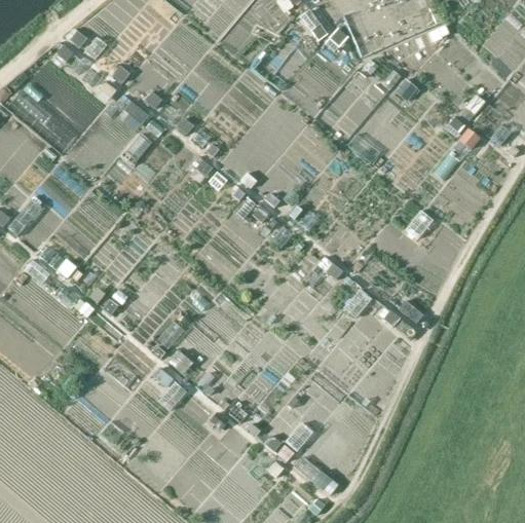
[(147,0),(147,46),(172,30),(180,31),(190,46),(190,19),(195,28),(195,27),(216,27),(210,17),(196,17),(191,11),(181,11),(181,1),(180,0),(147,0)]
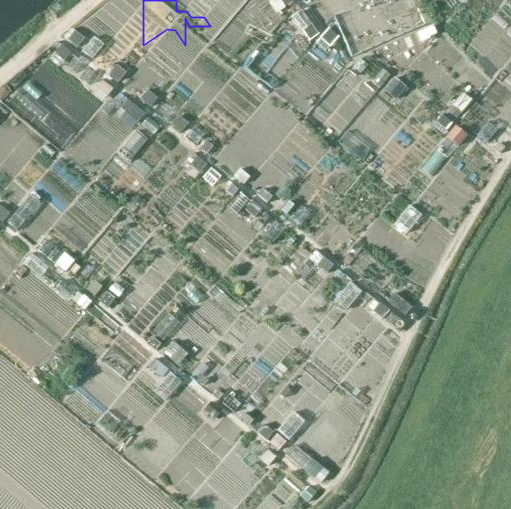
[(301,0),(293,7),(305,21),(317,12),(307,0),(301,0)]
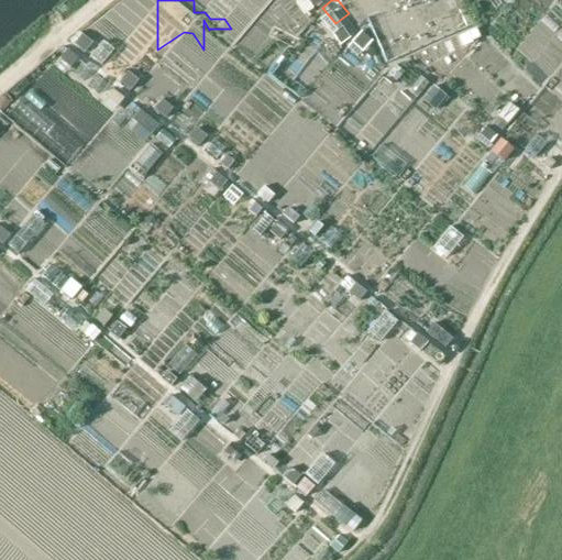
[(474,12),(458,28),(465,36),(483,22),(474,12)]
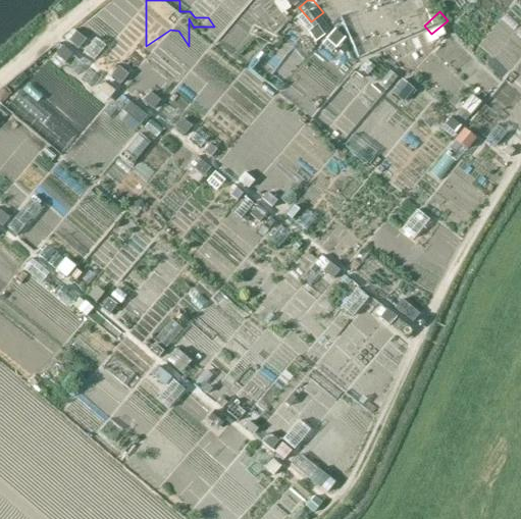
[(325,34),(318,24),(310,31),(316,40),(325,34)]
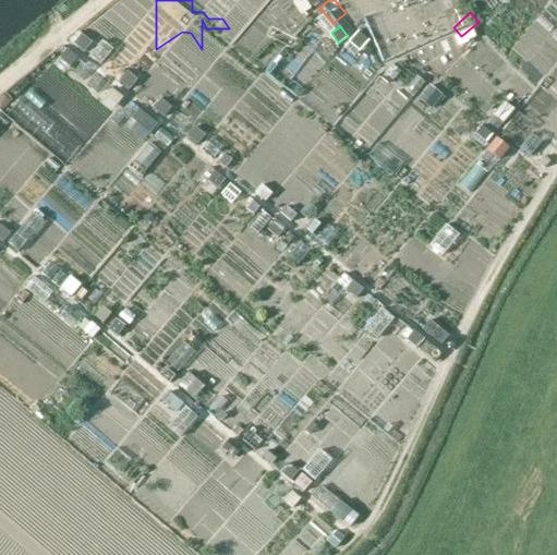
[(361,49),(371,38),(360,28),(350,39),(361,49)]
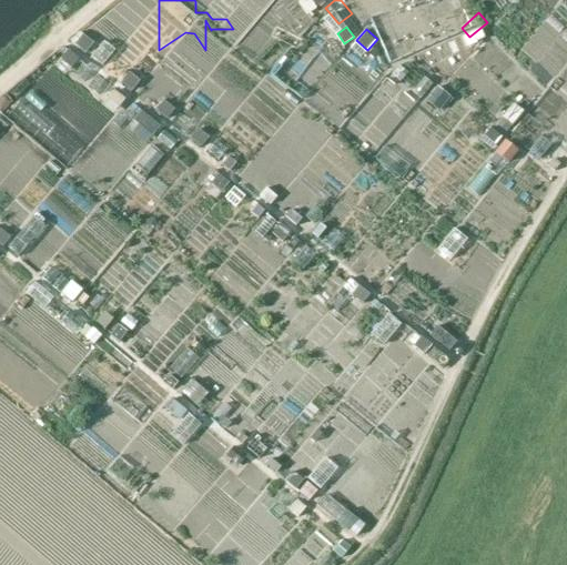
[(77,41),(87,50),(94,41),(84,32),(77,41)]
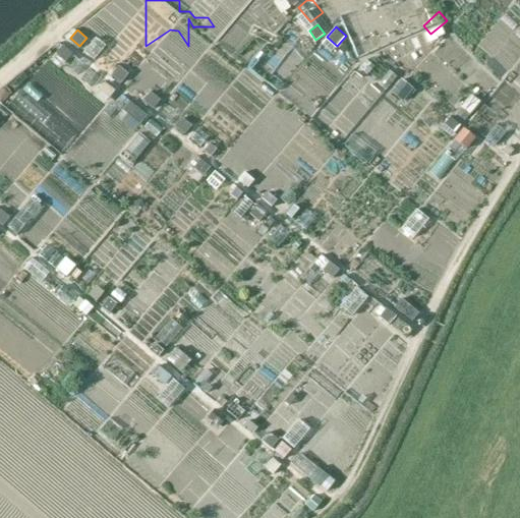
[(72,53),(63,45),(56,53),(65,61),(72,53)]
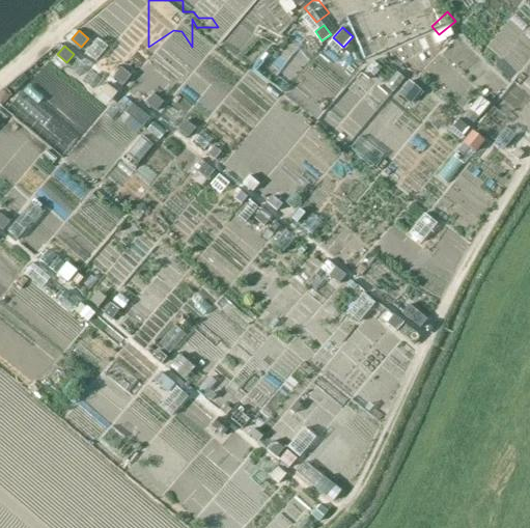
[(382,66),(373,59),(366,67),(374,75),(382,66)]
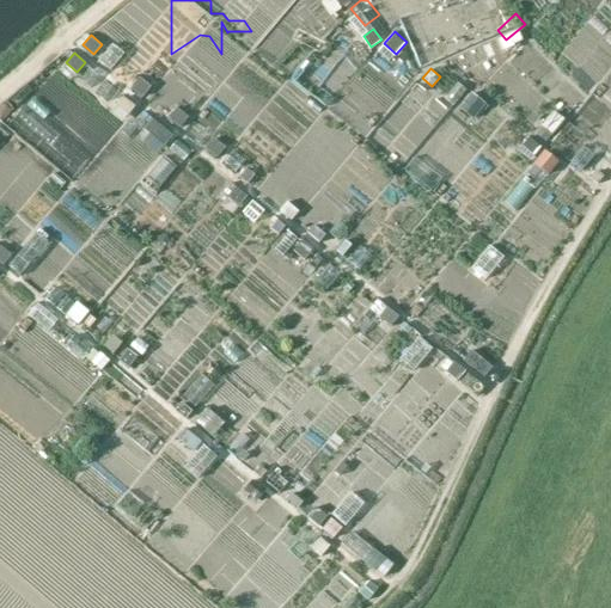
[(144,94),(152,85),(140,75),(132,85),(144,94)]
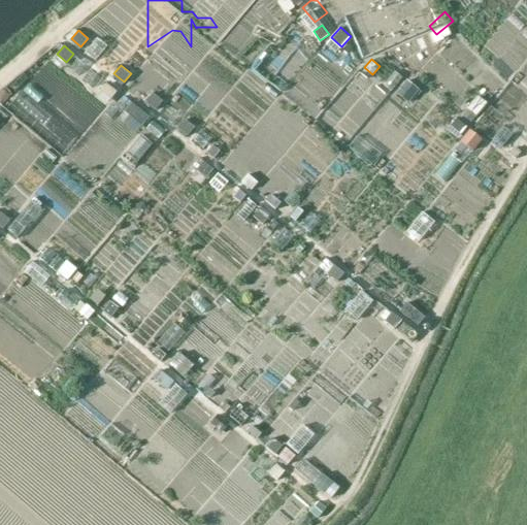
[(419,88),(406,77),(397,89),(409,99),(419,88)]
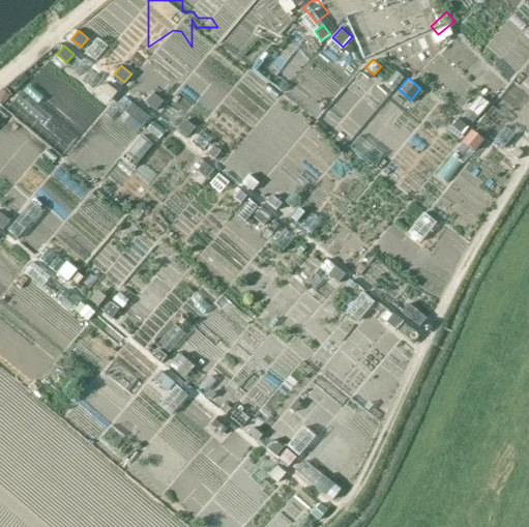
[(480,103),(490,88),(479,82),(470,96),(480,103)]
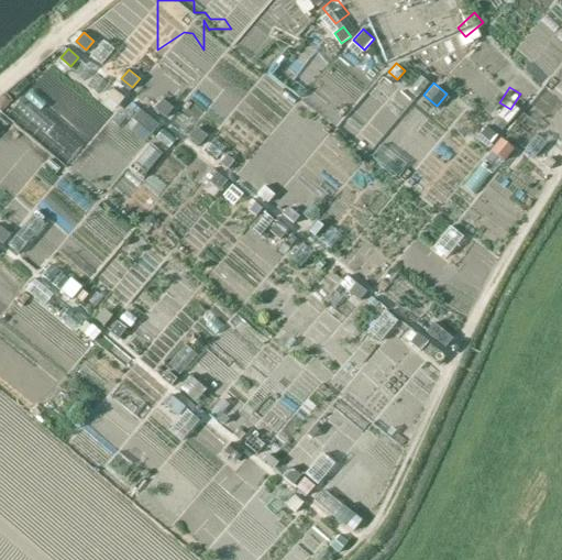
[(103,101),(113,110),(124,97),(114,88),(103,101)]
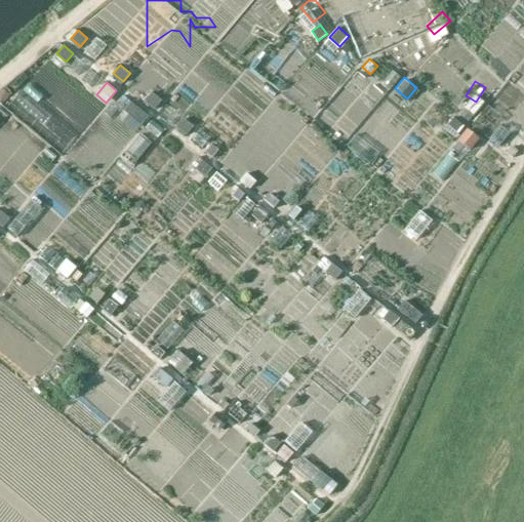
[(162,99),(153,91),(146,99),(155,108),(162,99)]
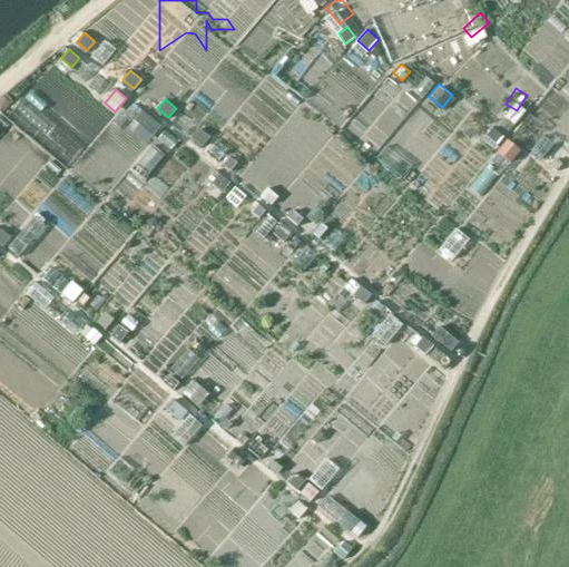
[(135,119),(154,135),(160,126),(141,110),(135,119)]
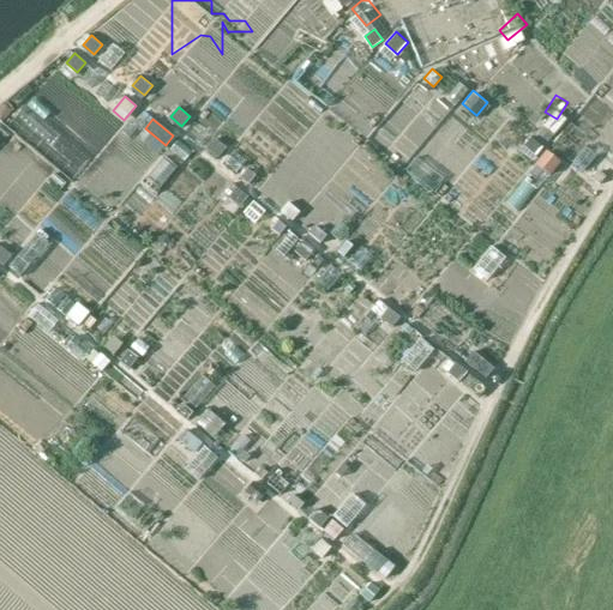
[(208,148),(218,156),(227,145),(216,137),(208,148)]
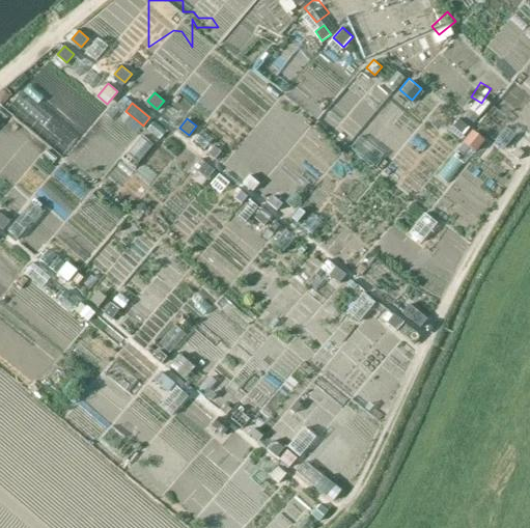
[(459,119),(454,126),(464,134),(469,127),(459,119)]
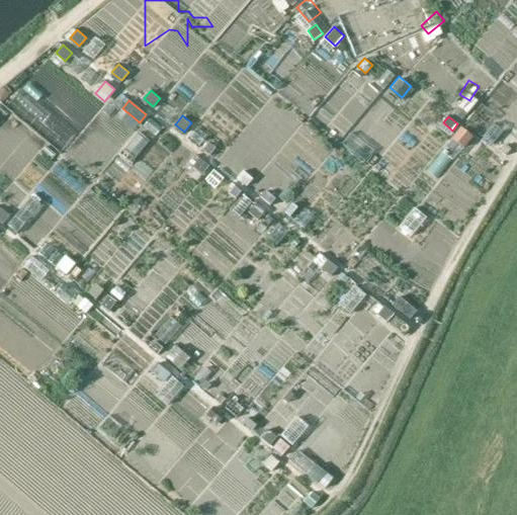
[(203,150),(210,155),(217,148),(209,142),(203,150)]
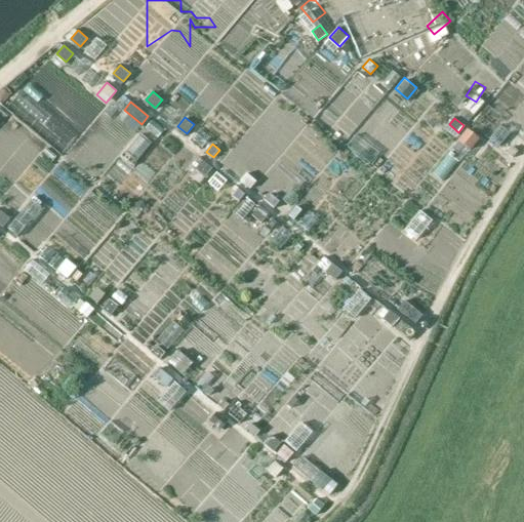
[(196,168),(205,175),(212,167),(202,160),(196,168)]
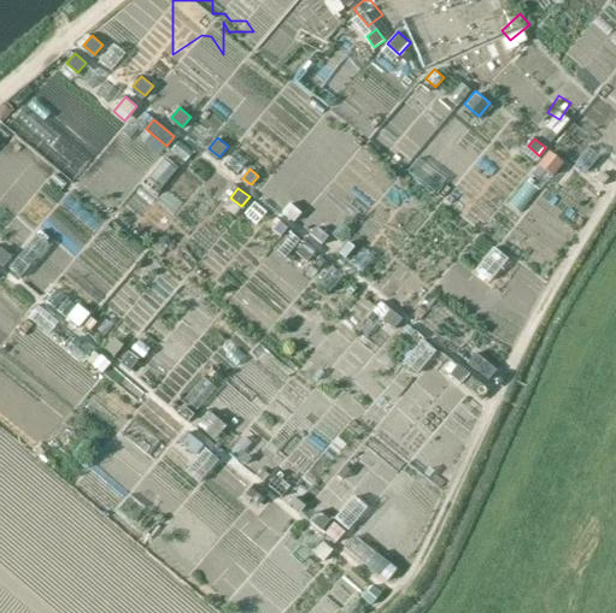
[(283,211),(295,220),(301,213),(289,204),(283,211)]
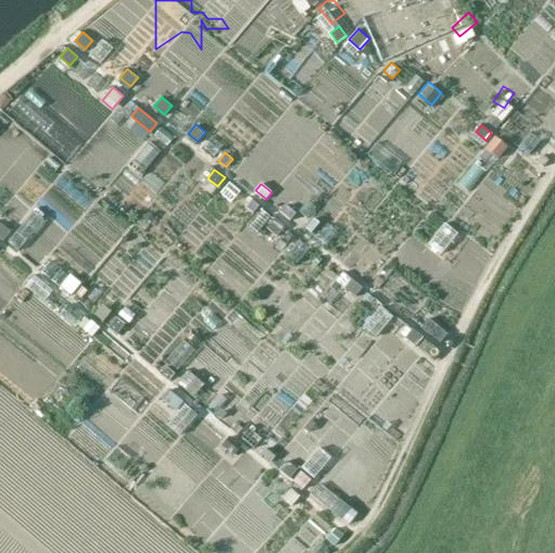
[(291,220),(297,212),(287,204),(280,212),(291,220)]
